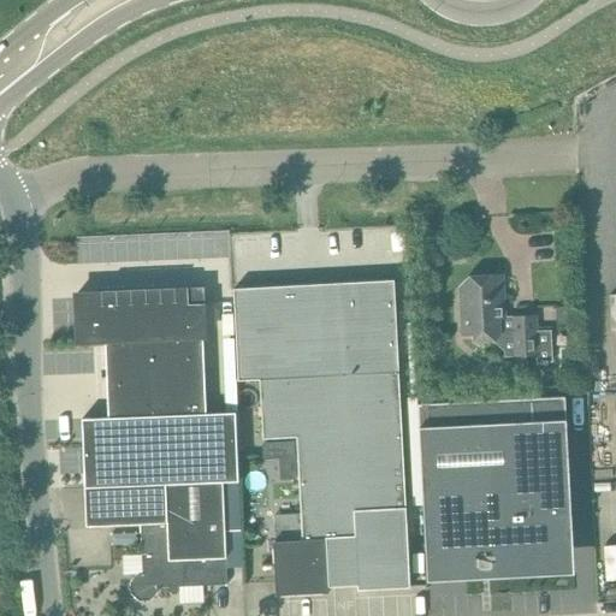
[(493,344),(505,351),(505,357),(538,355),(535,315),(505,318),(503,280),(474,282),(467,290),(468,319),(462,319),(463,341),(475,339),(477,345),(493,344)]
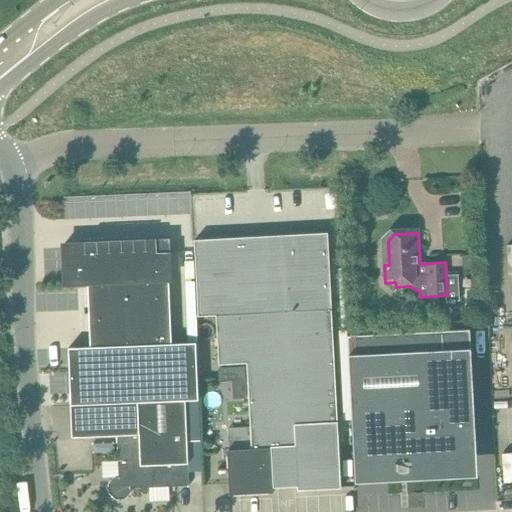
[(327,235),(194,240),(198,316),(215,315),(218,365),(246,363),(250,427),(228,429),(232,495),(274,492),(273,488),(297,487),(298,491),(342,488),(340,469),(331,308),(327,235)]
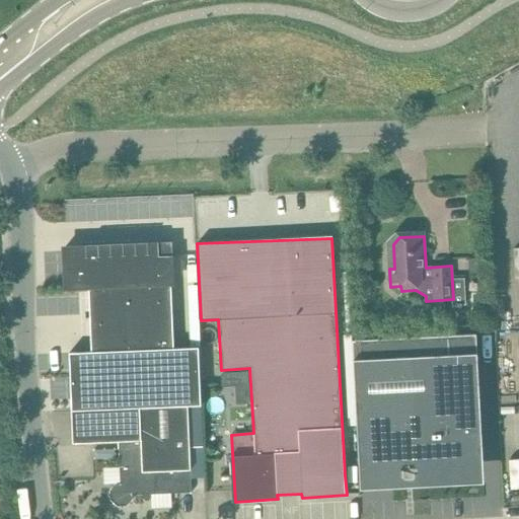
[(91,352),(174,349),(170,256),(154,256),(153,245),(73,248),(65,257),(67,289),(89,288),(91,352)]
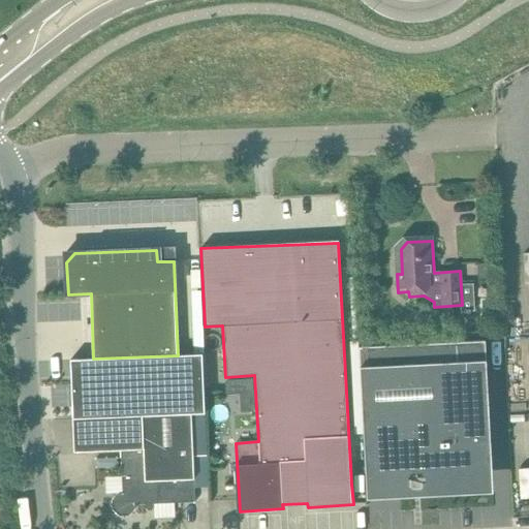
[(484,341),(360,347),(366,466),(394,465),(396,472),(400,475),(459,490),(465,490),(471,487),(476,483),(480,475),(481,471),(479,461),(490,460),(484,341)]
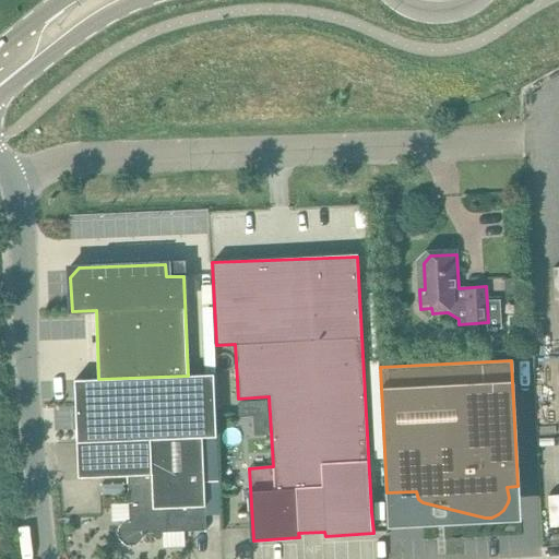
[(216,437),(213,375),(188,376),(98,379),(74,380),(78,443),(85,442),(203,437),(216,437)]
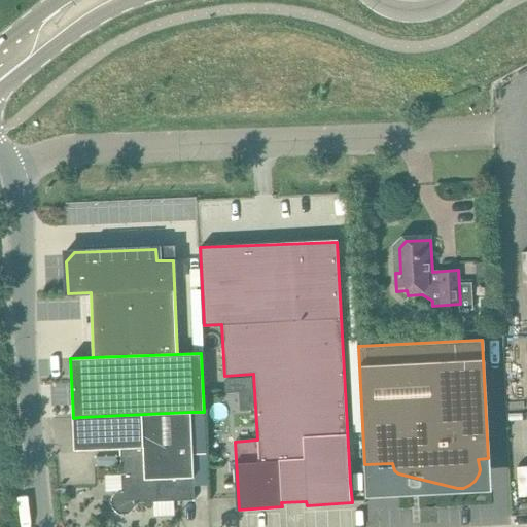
[(178,414),(80,417),(81,450),(128,448),(120,456),(123,492),(118,492),(112,498),(112,508),(119,514),(129,514),(135,506),(135,502),(195,500),(191,412),(178,414)]
